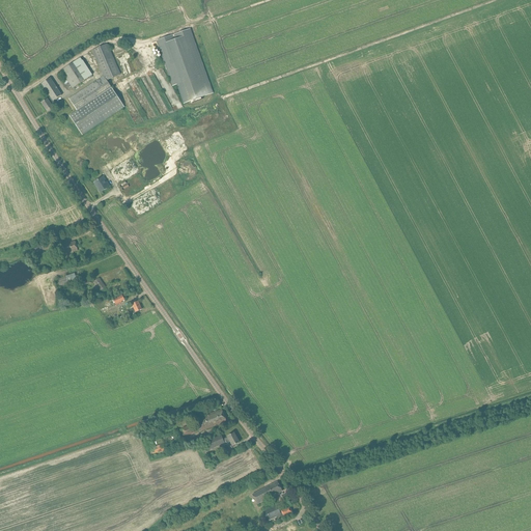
[(213,93),(191,30),(151,44),(154,50),(159,48),(172,86),(177,84),(184,103),(191,101),(192,103),(193,104),(202,101),(200,98),(213,93)]
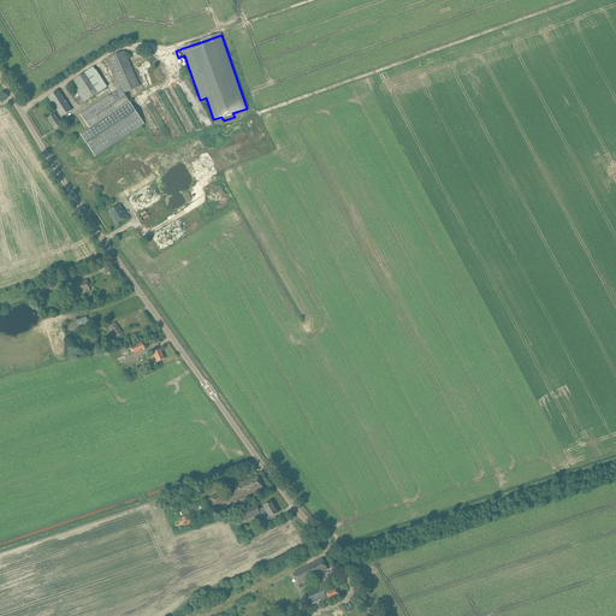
[(124,51),(107,59),(119,89),(124,94),(140,87),(124,51)]
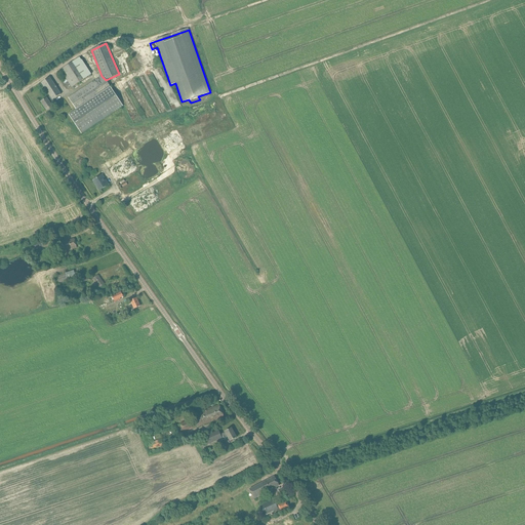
[(127,51),(114,56),(121,75),(133,71),(127,51)]
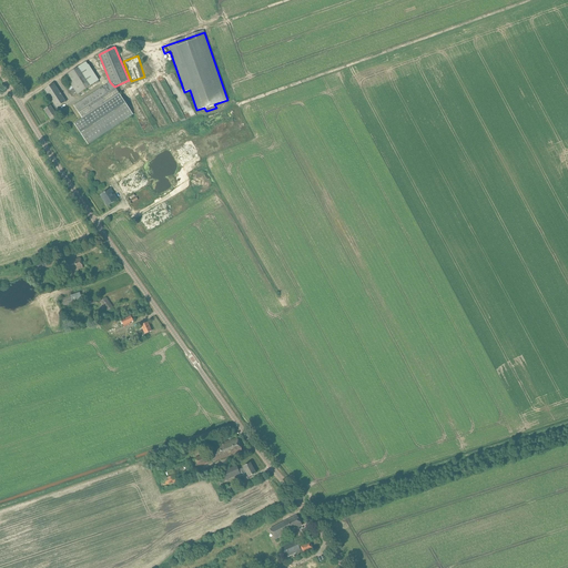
[(85,62),(66,75),(72,85),(73,88),(70,90),(73,94),(77,92),(78,94),(80,93),(83,91),(95,82),(99,80),(93,72),(92,73),(85,62)]
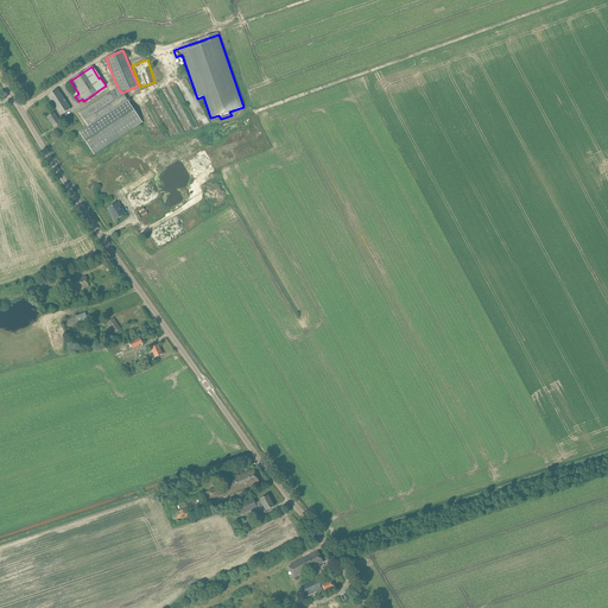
[(122,93),(118,88),(80,113),(89,127),(80,133),(94,153),(141,122),(122,93)]
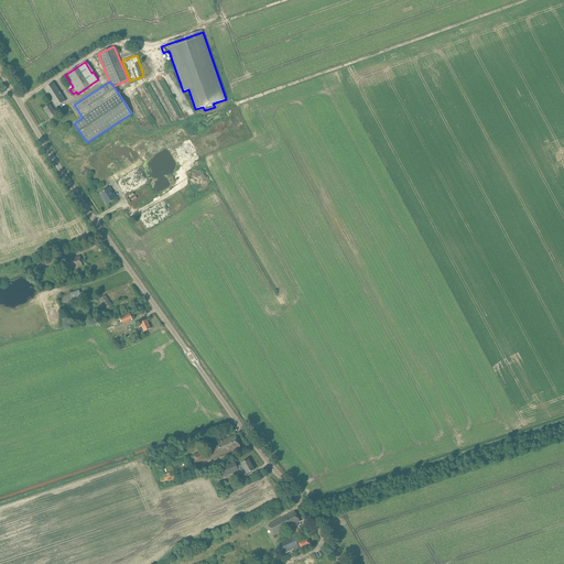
[(54,83),(44,89),(54,104),(56,107),(66,100),(54,83)]
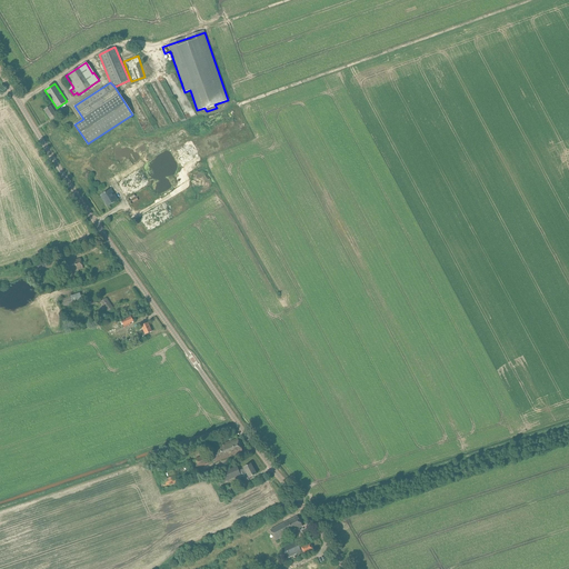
[(51,107),(45,110),(50,119),(55,116),(57,115),(60,112),(57,108),(55,105),(51,107)]
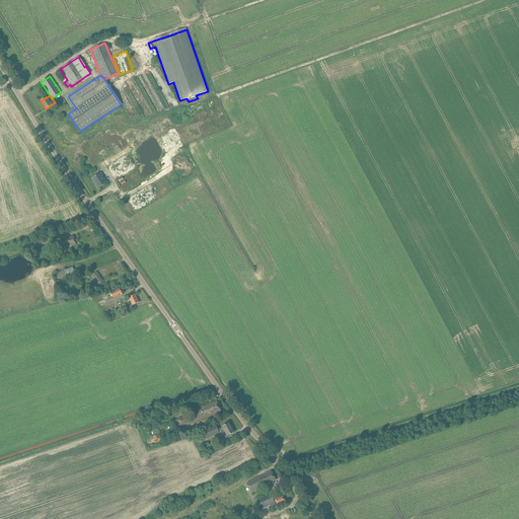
[(151,140),(106,166),(115,179),(159,153),(151,140)]
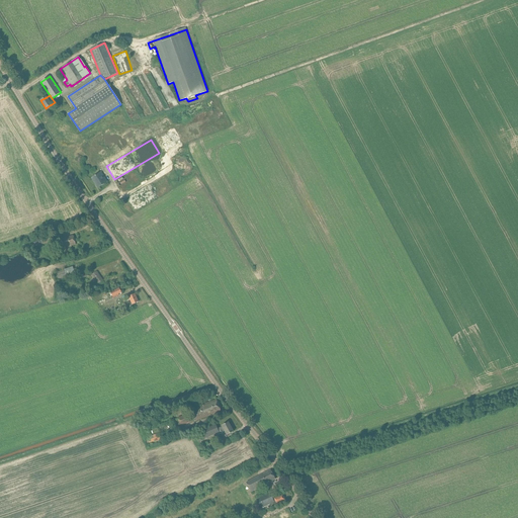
[(122,193),(168,168),(162,157),(144,167),(142,165),(135,169),(136,171),(116,181),(122,193)]
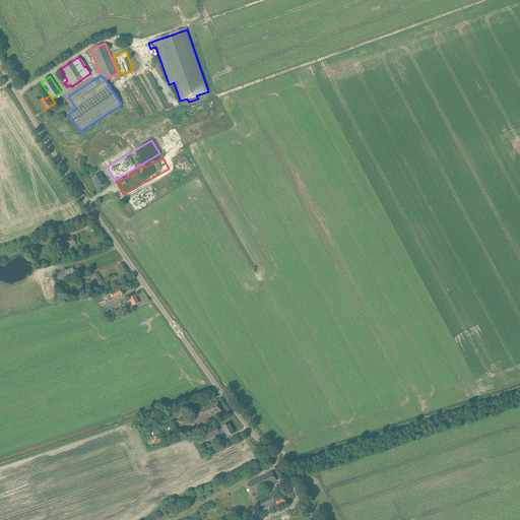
[(102,178),(100,174),(92,179),(99,189),(108,183),(104,177),(102,178)]
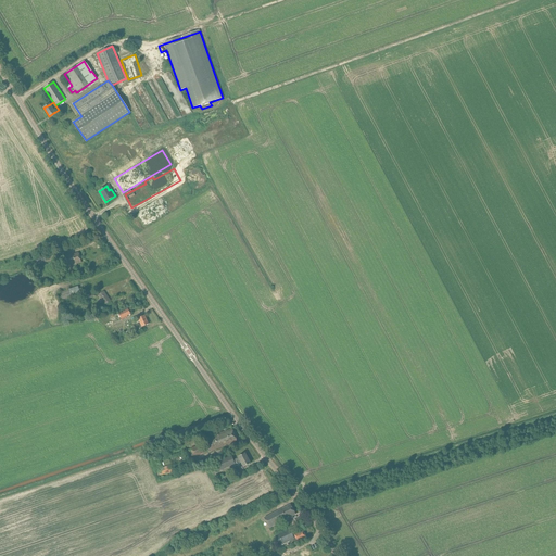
[(176,193),(137,214),(144,228),(182,206),(176,193)]
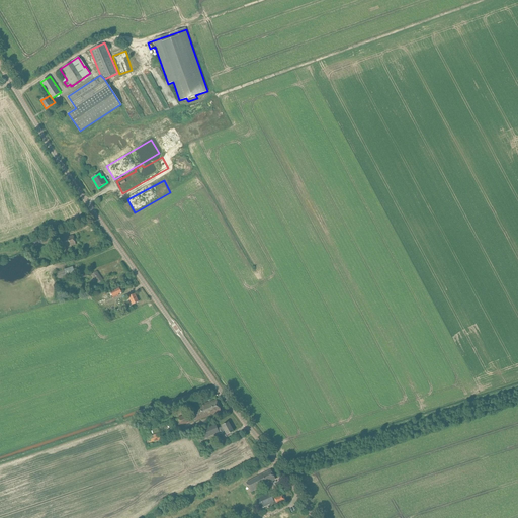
[(52,242),(50,235),(40,238),(41,245),(52,242)]
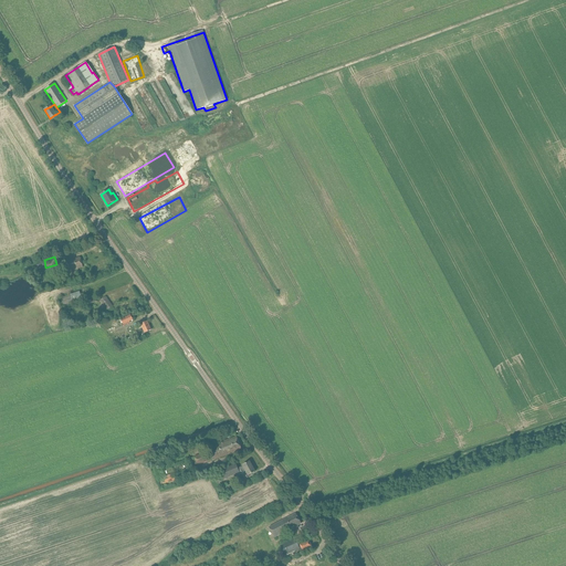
[(61,262),(58,263),(59,269),(61,268),(61,270),(63,270),(64,272),(77,269),(83,268),(80,257),(74,259),(61,262)]
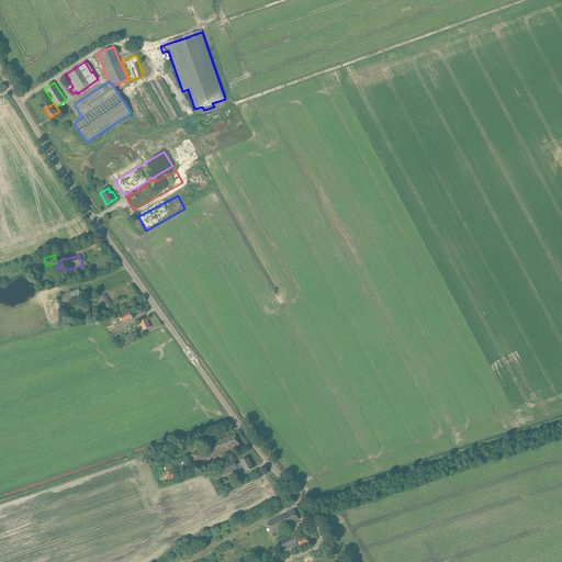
[(33,266),(31,266),(31,269),(34,268),(34,269),(45,266),(44,258),(32,261),(33,266)]
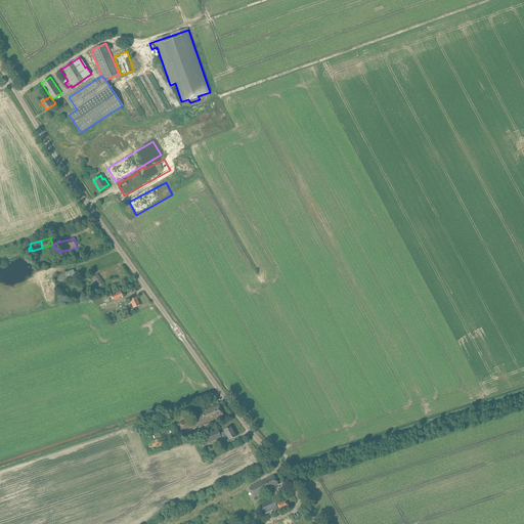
[(104,284),(98,274),(93,278),(95,281),(92,284),(94,287),(97,285),(99,287),(104,284)]
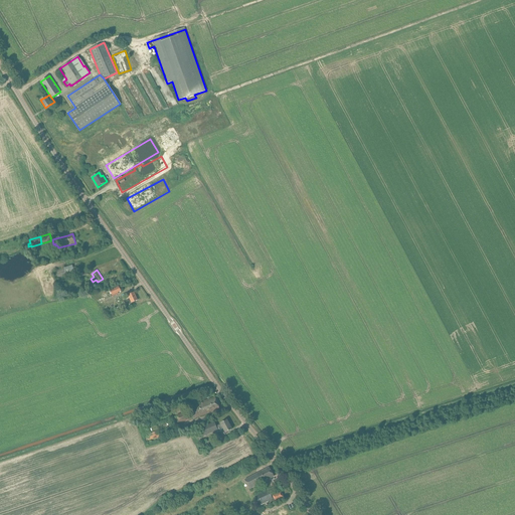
[(80,274),(77,275),(79,279),(80,281),(82,280),(81,278),(82,278),(81,277),(88,275),(86,271),(80,273),(80,274)]
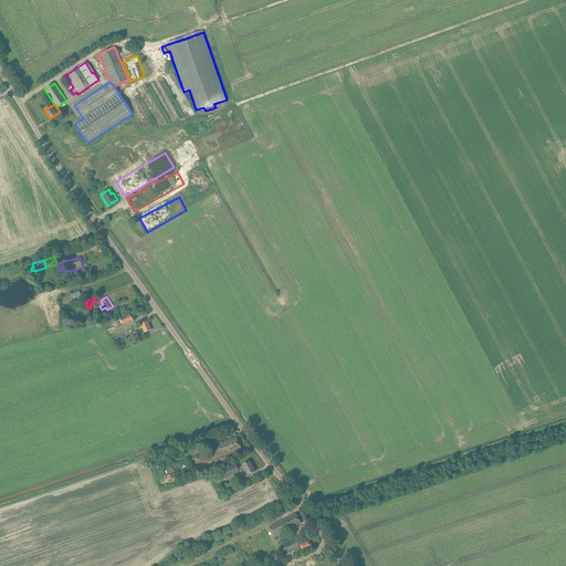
[(126,317),(118,321),(119,324),(123,323),(123,324),(128,322),(129,321),(133,320),(130,315),(126,317)]
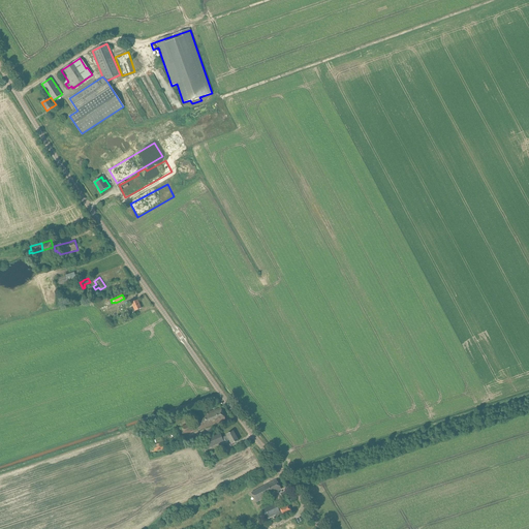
[(142,308),(137,300),(131,303),(133,307),(130,309),(132,312),(142,308)]
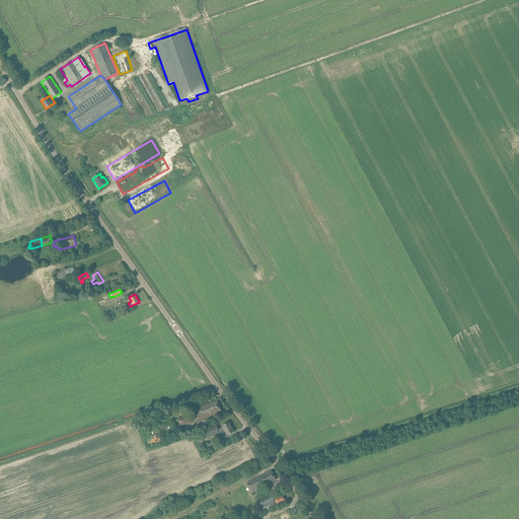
[(211,402),(200,406),(205,419),(216,415),(215,414),(221,412),(217,400),(211,402)]
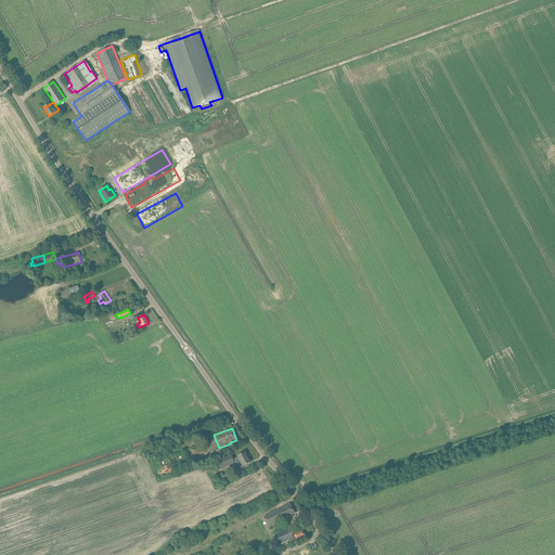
[(219,448),(214,436),(209,437),(209,436),(204,438),(209,451),(219,448)]
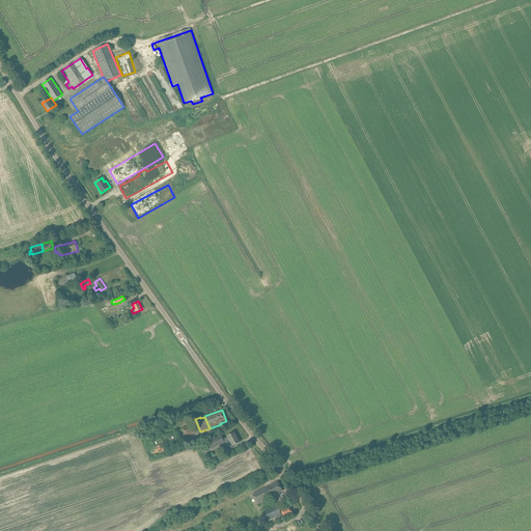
[(194,432),(191,425),(183,428),(186,436),(194,432)]
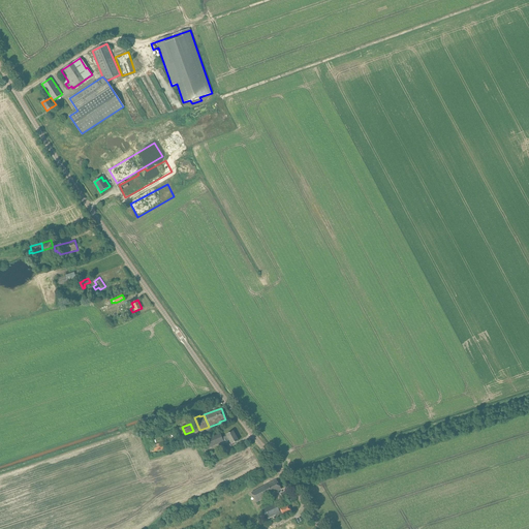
[(239,441),(234,431),(226,435),(227,435),(223,437),(225,441),(229,439),(231,444),(239,441)]
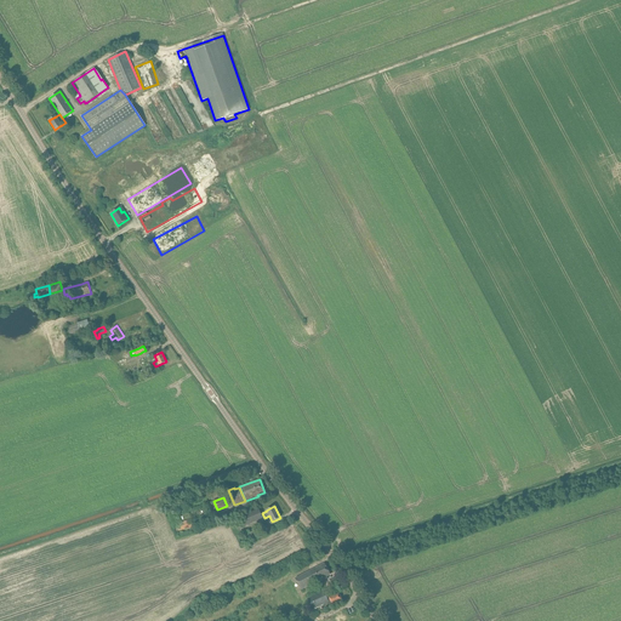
[(262,519),(258,510),(239,518),(244,527),(262,519)]
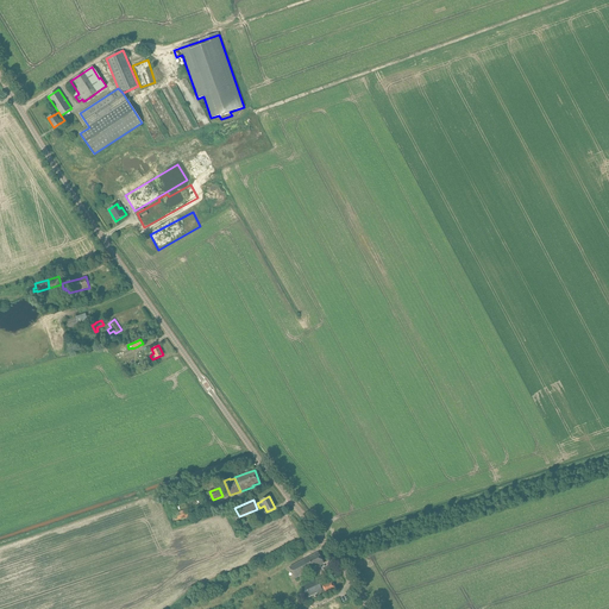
[(188,516),(187,509),(173,514),(176,521),(188,516)]
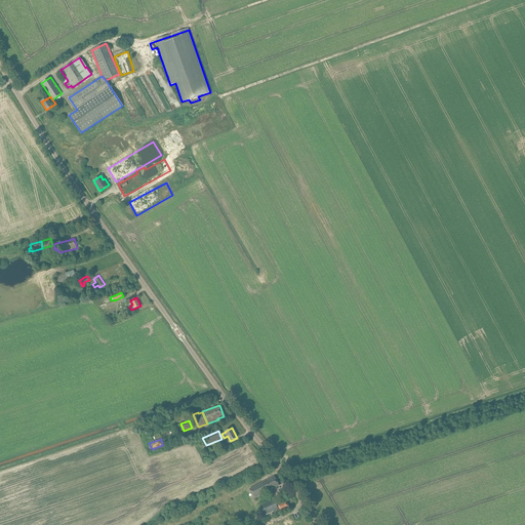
[(254,498),(280,485),(275,476),(249,489),(254,498)]
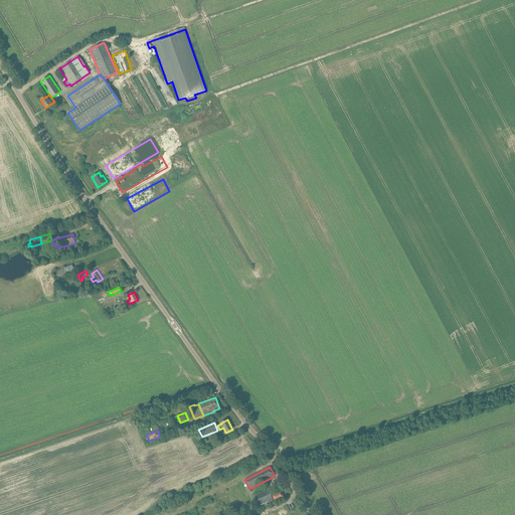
[(284,498),(280,491),(272,494),(269,489),(254,496),(259,506),(271,500),(273,503),(284,498)]
